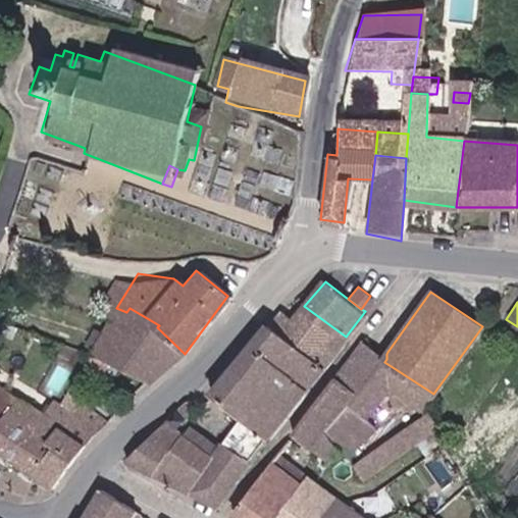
[(346,337),(304,306),(295,317),(281,308),(270,323),(324,365),(346,337)]
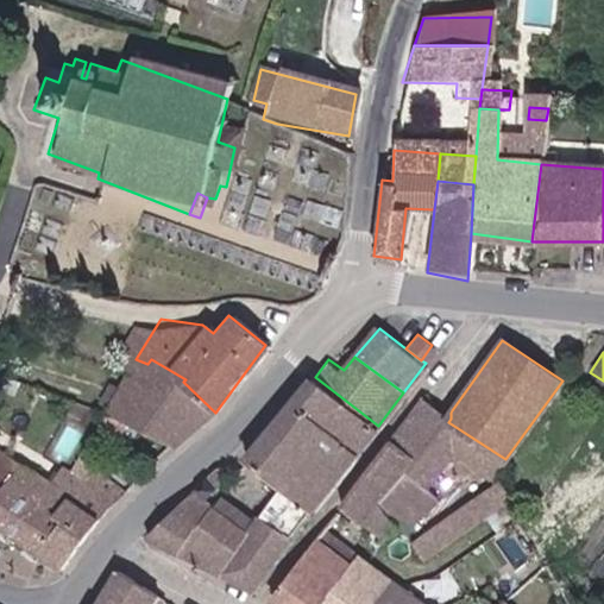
[(148,364),(136,359),(124,378),(159,400),(183,382),(186,379),(151,359),(148,364)]
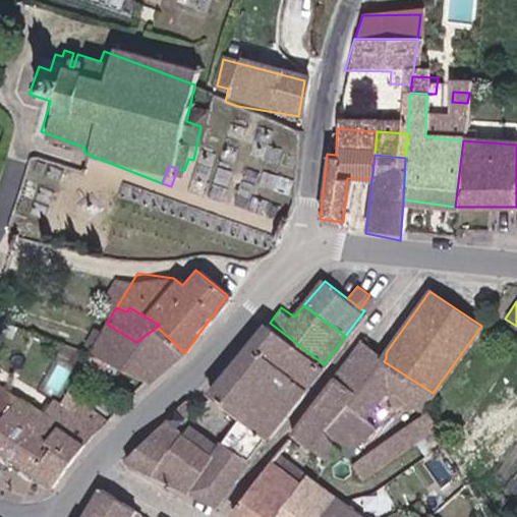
[(324,364),(270,323),(214,393),(241,413),(255,424),(244,441),(250,446),(244,453),(223,438),(214,450),(185,433),(191,423),(174,410),(128,455),(219,503),(324,364)]
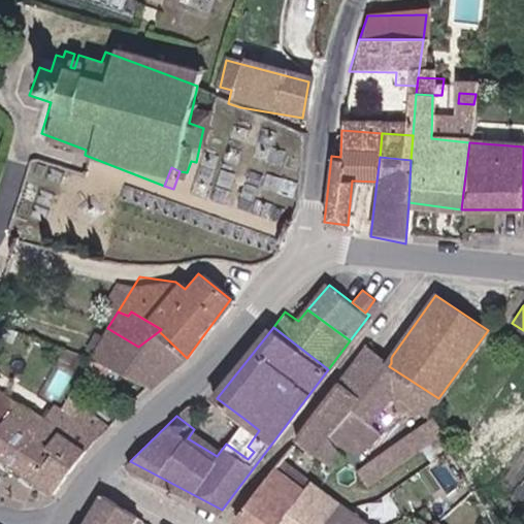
[(138,347),(107,328),(89,359),(140,388),(145,391),(187,358),(159,331),(138,347)]
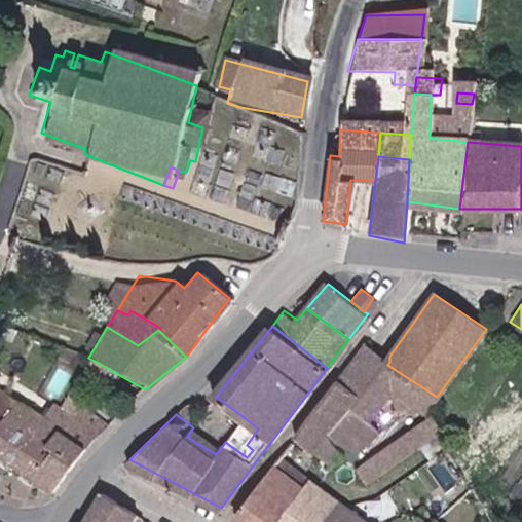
[(367,340),(340,375),(368,394),(387,365),(389,362),(389,357),(367,340)]
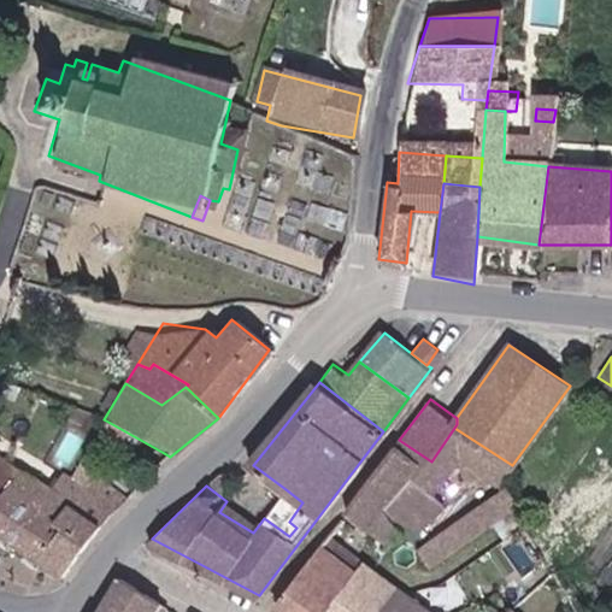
[(164,453),(104,419),(94,434),(156,469),(164,453)]
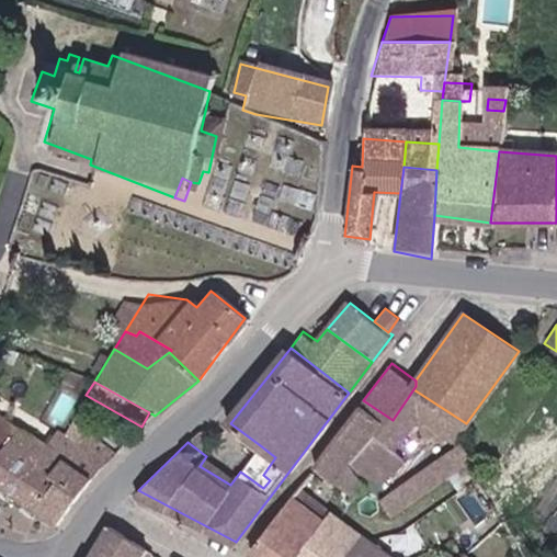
[(419,416),(455,440),(466,423),(413,389),(393,420),(389,424),(393,428),(385,436),(381,433),(375,441),(393,455),(419,416)]
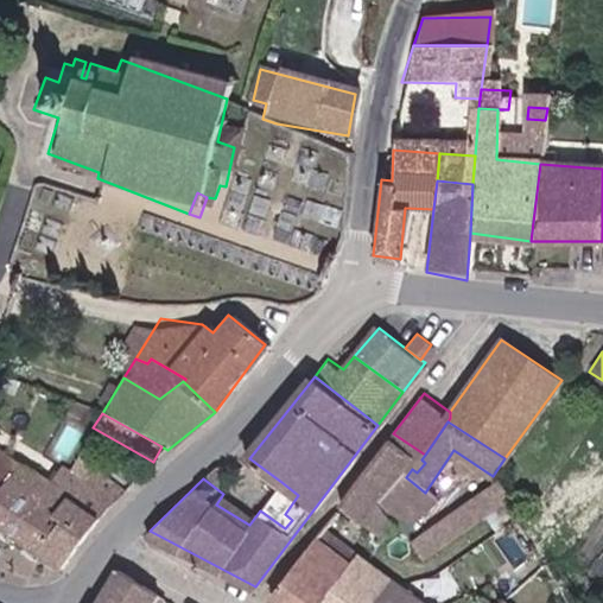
[(393,433),(341,501),(386,534),(400,519),(406,521),(430,496),(425,493),(406,477),(412,469),(417,473),(425,463),(421,459),(425,455),(393,433)]
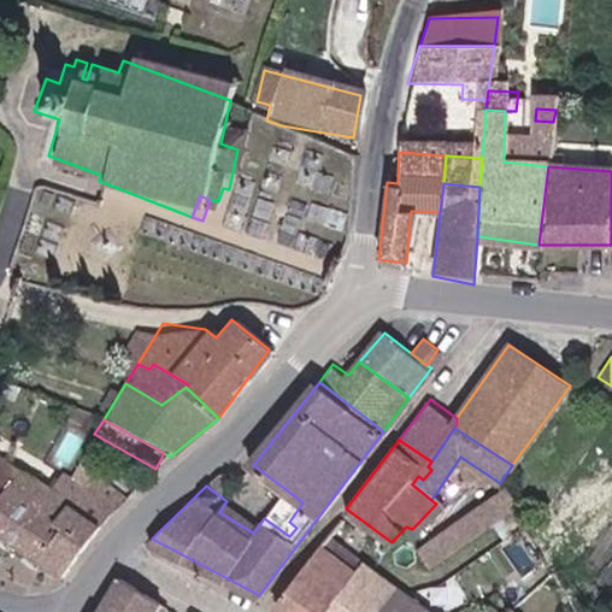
[(68,506),(54,498),(0,460),(0,537),(33,562),(68,506)]
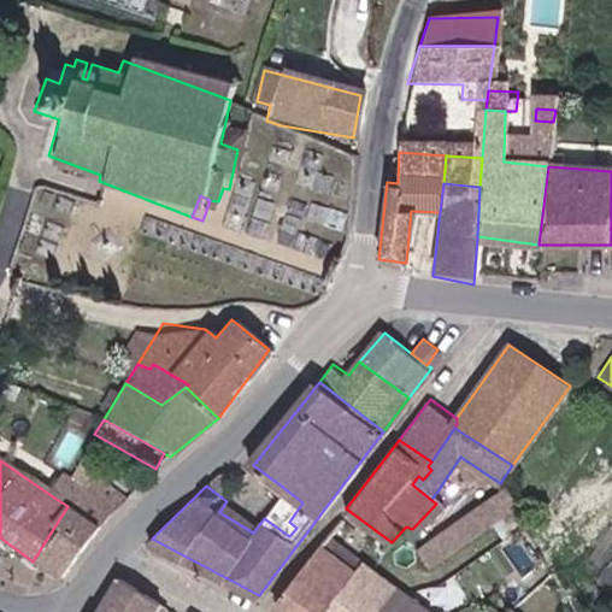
[(68,506),(88,476),(74,466),(54,498),(68,506)]
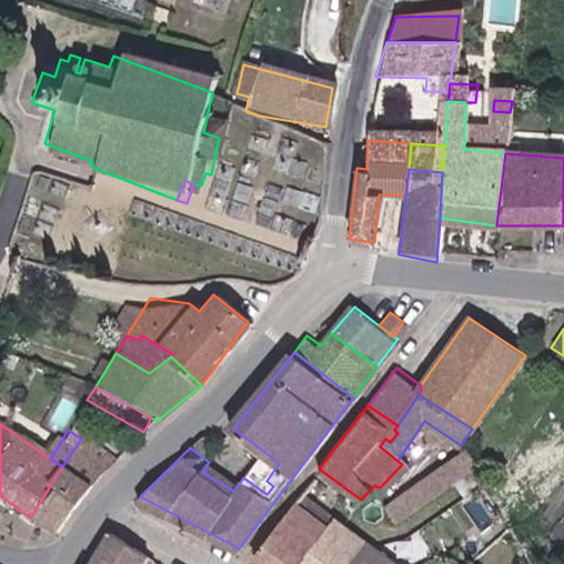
[(190,447),(209,462),(223,442),(207,430),(190,447)]
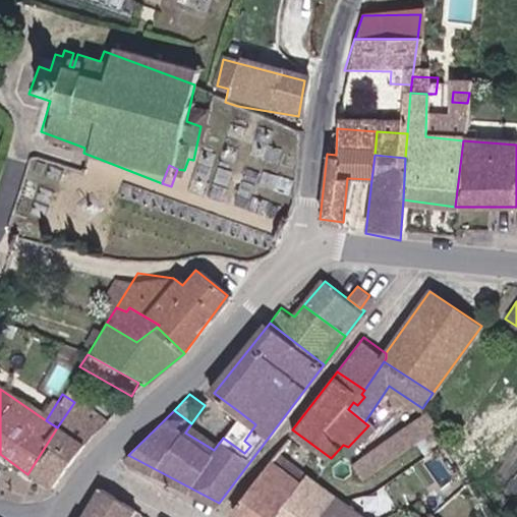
[(74,402),(57,427),(27,474),(49,490),(83,436),(101,421),(74,402)]
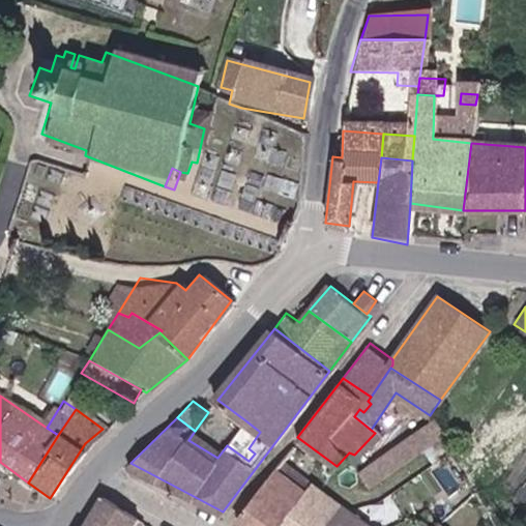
[(245,420),(227,445),(249,461),(255,454),(249,448),(260,432),(245,420)]
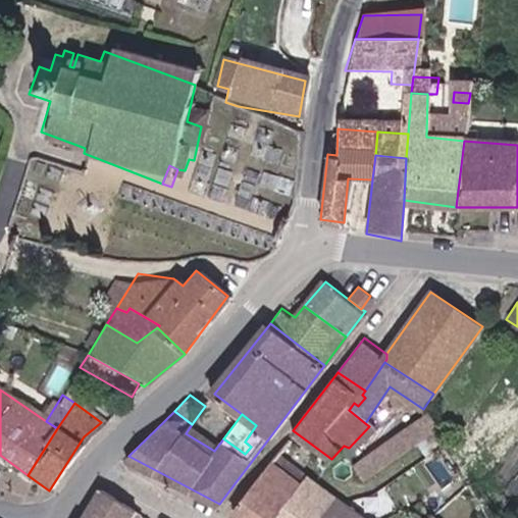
[(435,433),(424,418),(353,466),(363,480),(435,433)]
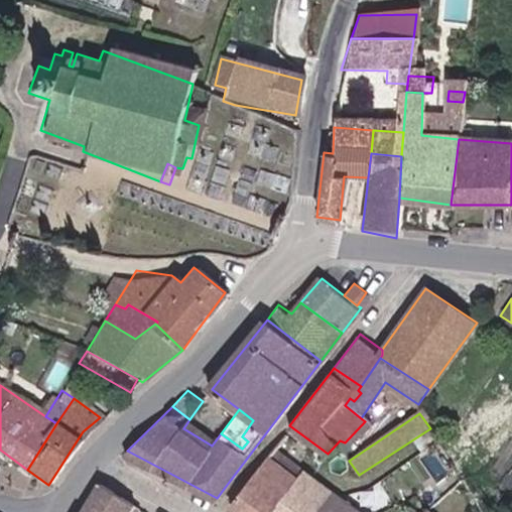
[(317,456),(284,430),(230,502),(242,511),(367,511),(371,510),(306,470),(317,456)]
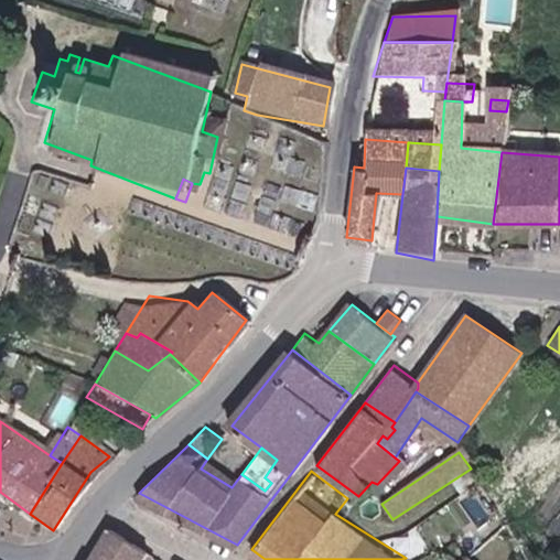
[(143,559),(148,552),(106,531),(89,559),(143,559)]
